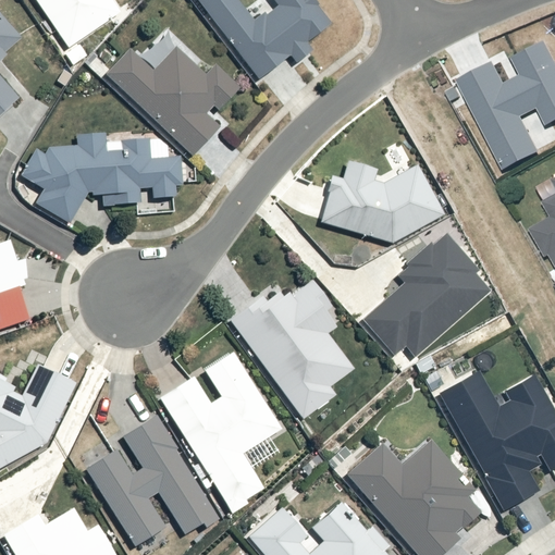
[(0,115),(26,94),(0,63),(0,60),(31,35),(1,0),(0,0),(0,115)]
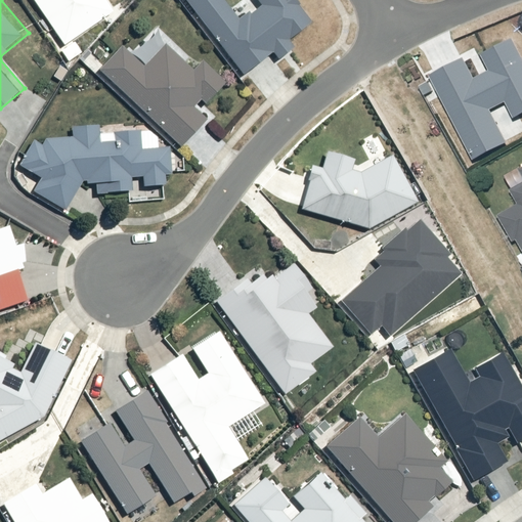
[(32,0),(64,45),(115,11),(106,0),(32,0)]
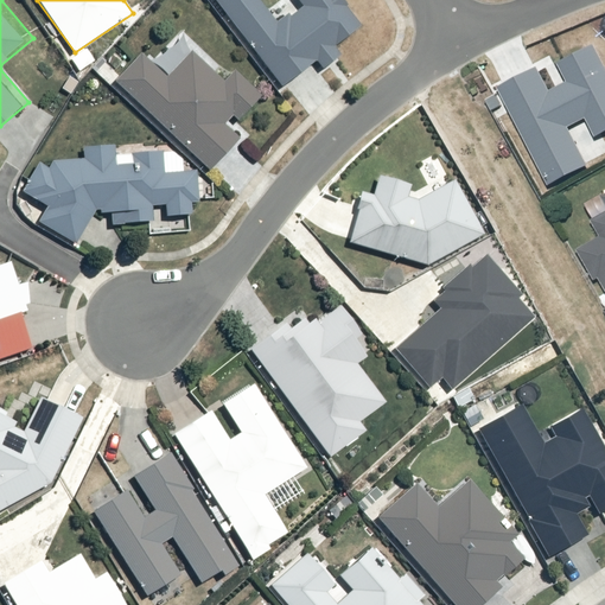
[(221,0),(286,84),(322,57),(329,67),(348,51),(343,45),(369,25),(350,0),(288,0),(295,10),(284,18),(269,0),(221,0)]
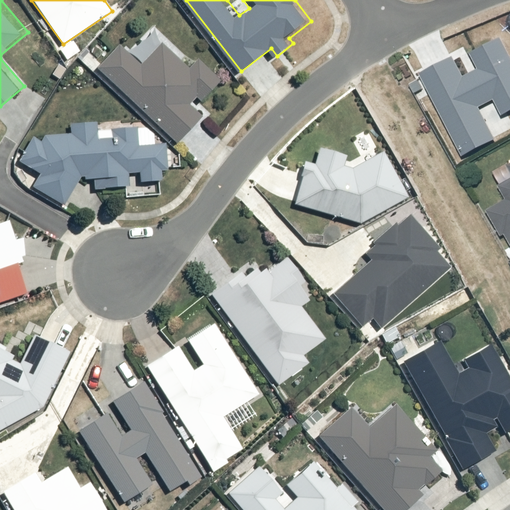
[(126,41),(102,67),(182,141),(215,106),(207,98),(227,77),(199,51),(192,59),(167,36),(145,59),(126,41)]
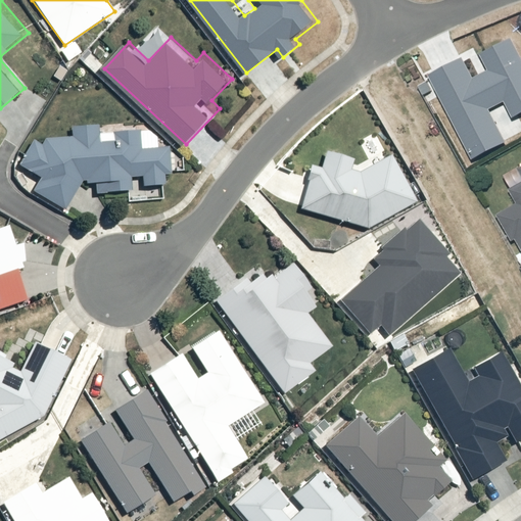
[(466,57),(433,75),(475,157),(508,141),(491,108),(507,101),(516,119),(520,115),(520,48),(515,37),(483,52),(492,69),(476,78),(466,57)]
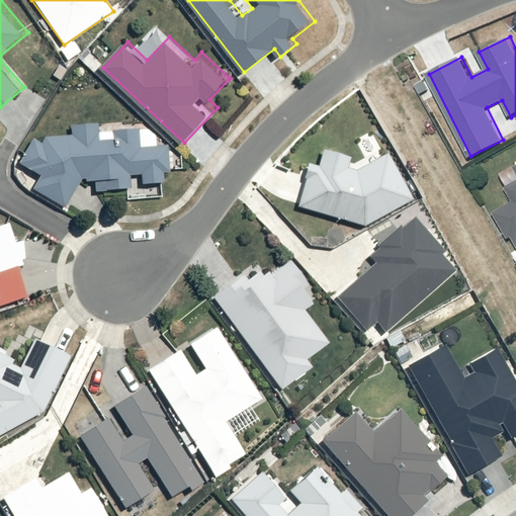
[(79,132),(51,133),(47,139),(39,134),(24,159),(47,173),(39,183),(70,203),(85,179),(100,179),(101,189),(130,188),(130,197),(168,196),(167,170),(174,169),(173,142),(162,142),(162,136),(146,137),(145,125),(118,126),(118,135),(105,135),(105,120),(79,121),(79,132)]
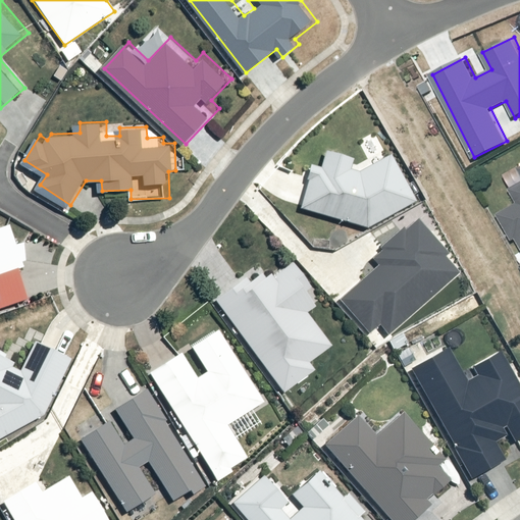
[(314,167),(302,208),(369,227),(416,201),(390,154),(358,171),(350,169),(352,161),(327,154),(323,170),(314,167)]
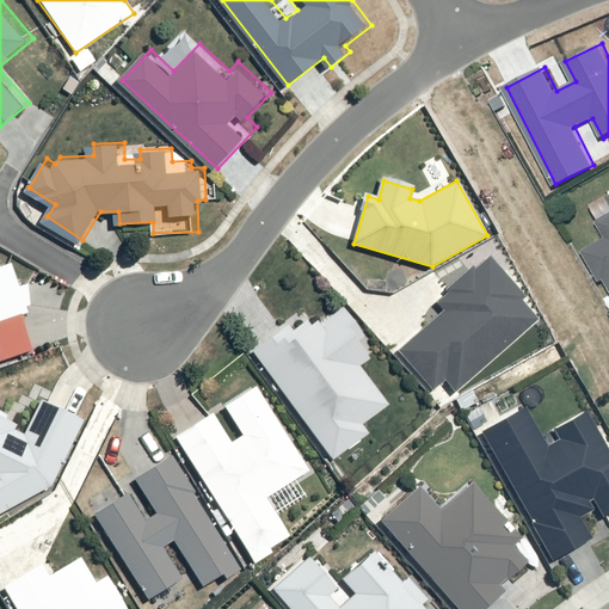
[(608,237),(589,248),(606,280),(608,277),(608,213),(606,214),(608,220),(608,237)]
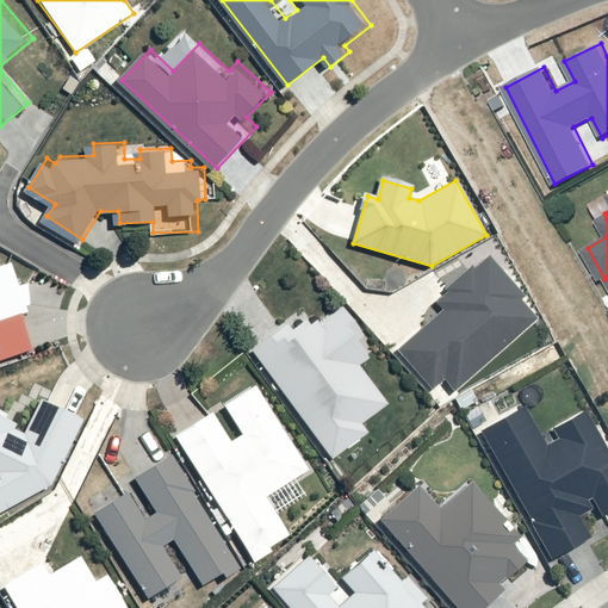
[(441,309),(396,349),(434,391),(445,380),(456,392),(539,317),(522,301),(526,295),(490,255),(436,303),(441,309)]
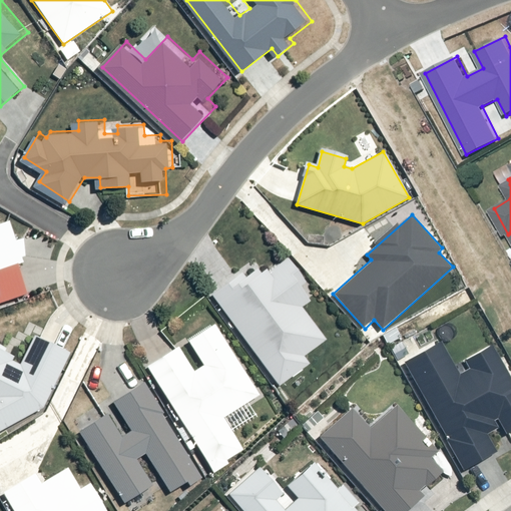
[(0,301),(33,289),(24,263),(30,261),(13,215),(0,220),(0,301)]
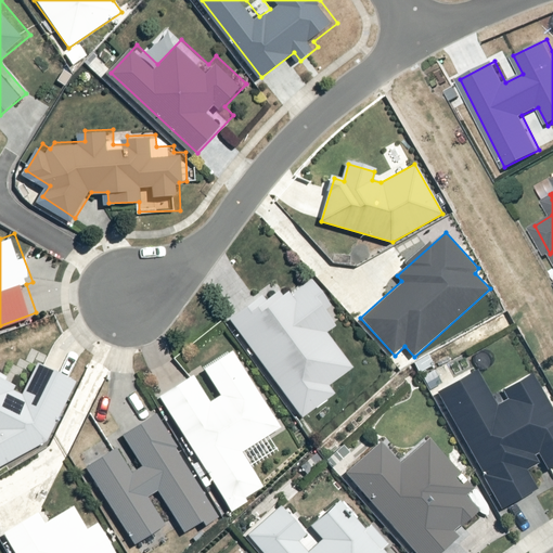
[(278,279),(226,318),(301,419),(335,393),(330,385),(354,367),(326,332),(335,325),(324,311),(333,306),(311,278),(290,294),(278,279)]
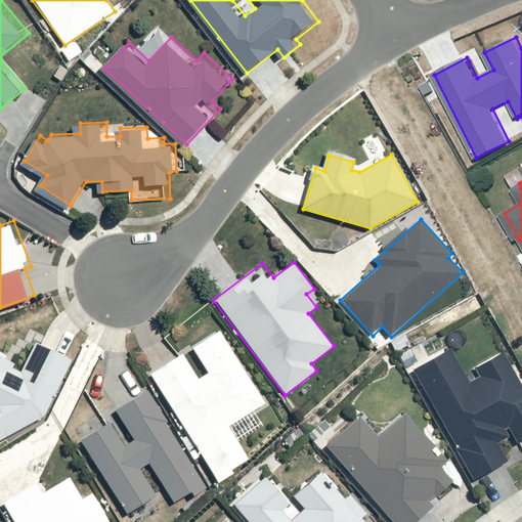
[(183,352),(148,374),(218,482),(234,472),(233,469),(251,458),(230,427),(267,403),(219,330),(191,347),(208,373),(200,378),(183,352)]
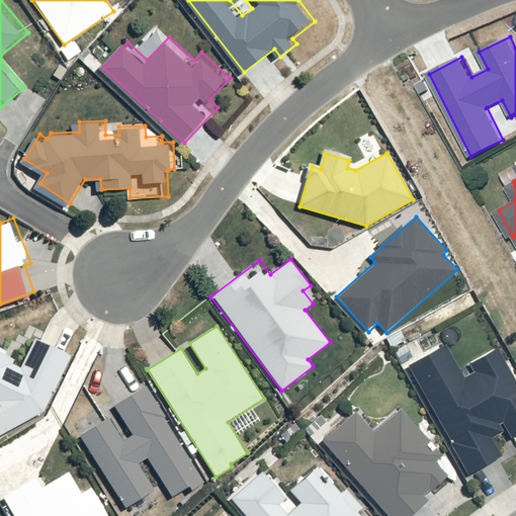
[(0,434),(45,411),(71,356),(36,339),(21,370),(0,360),(4,352),(0,350),(0,434)]
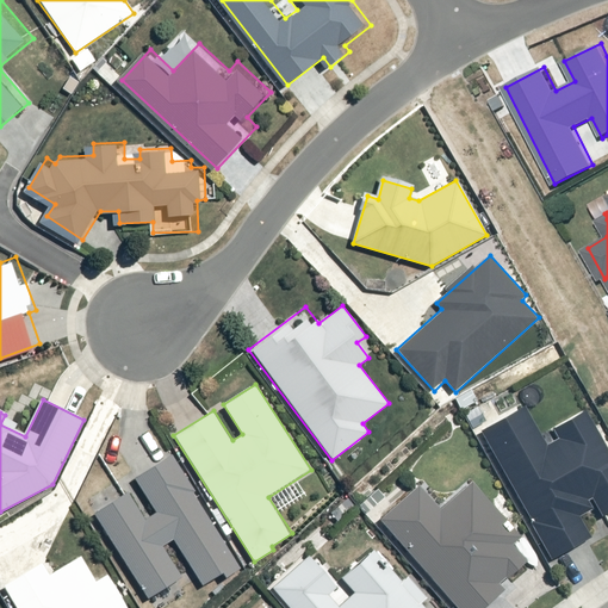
[(523,405),(481,430),(553,559),(593,537),(582,517),(595,510),(589,500),(594,497),(603,514),(607,512),(607,450),(585,410),(553,428),(559,439),(547,446),(523,405)]
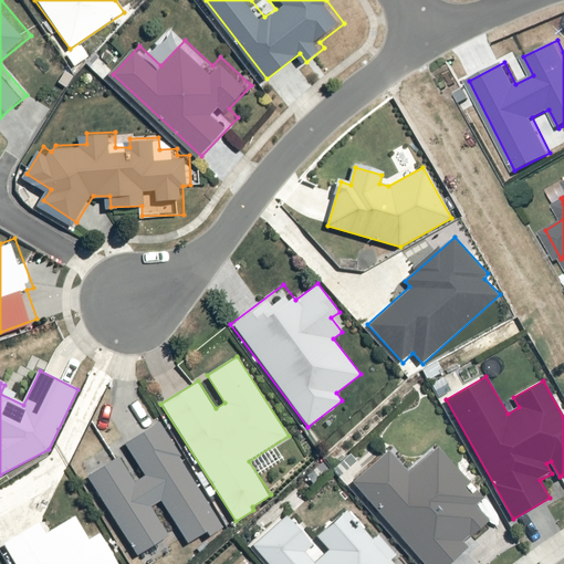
[(118,458),(89,477),(138,553),(167,534),(149,507),(163,498),(190,542),(221,521),(179,457),(183,455),(160,420),(124,445),(144,476),(134,482),(118,458)]
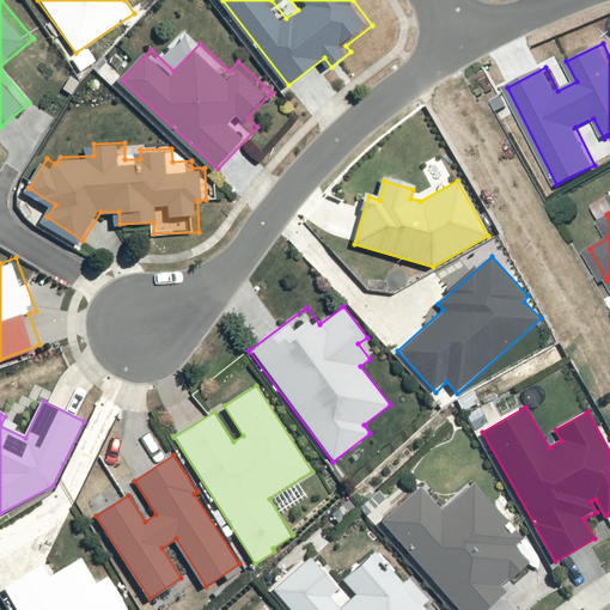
[(420,486),(379,520),(459,609),(485,609),(507,591),(501,585),(529,561),(514,547),(524,538),(474,483),(443,511),(420,486)]
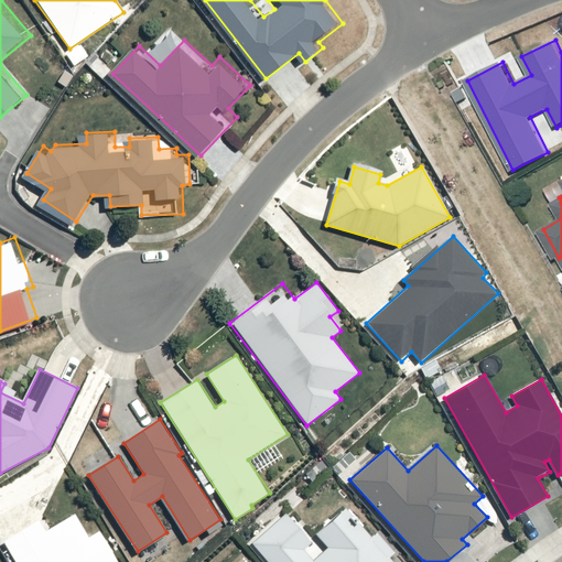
[(287,516),(254,544),(269,561),(392,561),(345,508),(316,533),(328,547),(314,559),(305,550),(312,543),(287,516)]
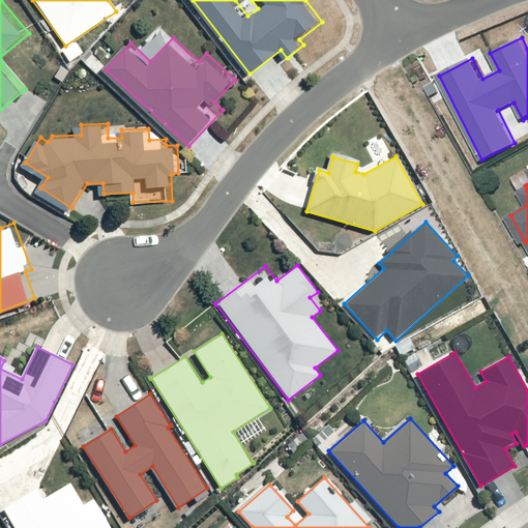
[(36,490),(3,509),(13,527),(111,527),(93,498),(82,505),(69,484),(42,500),(36,490)]
